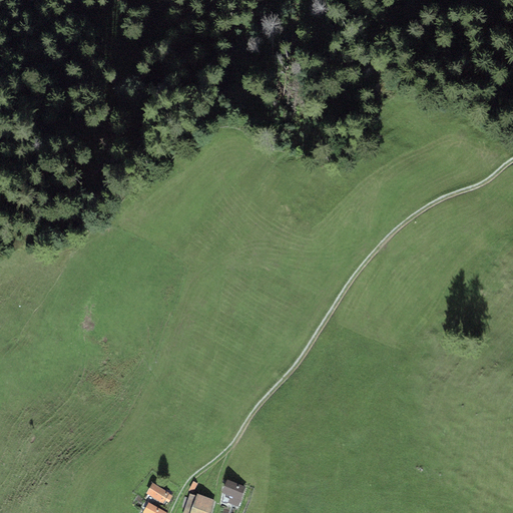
[(245,487),(226,479),(221,492),(230,496),(227,503),(237,507),(245,487)]
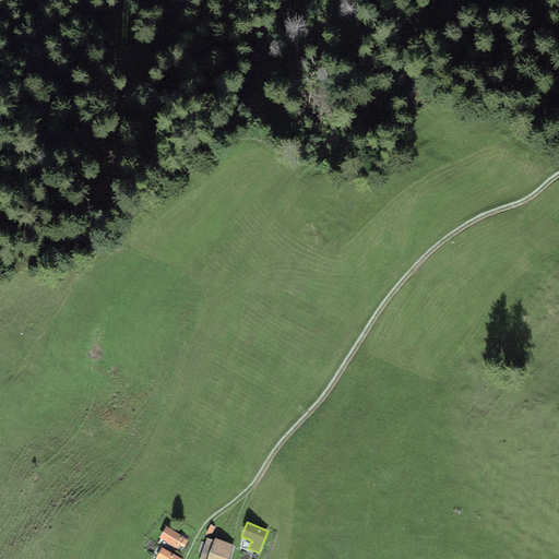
[(215,527),(211,524),(205,535),(210,537),(215,527)]
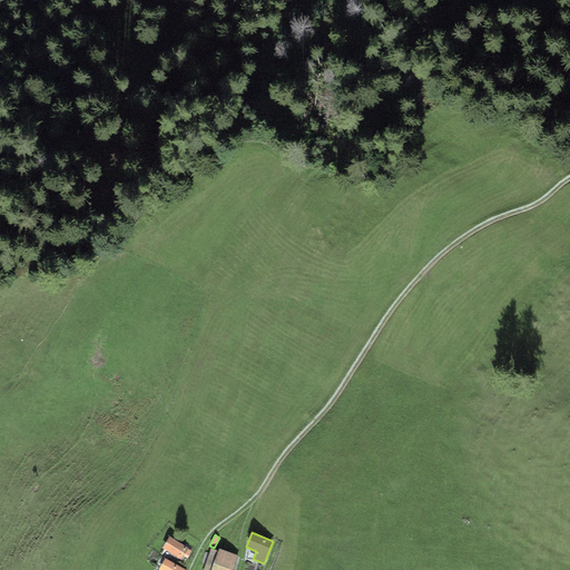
[(188,548),(169,537),(161,549),(180,560),(184,556),(188,559),(192,551),(188,549),(188,548)]
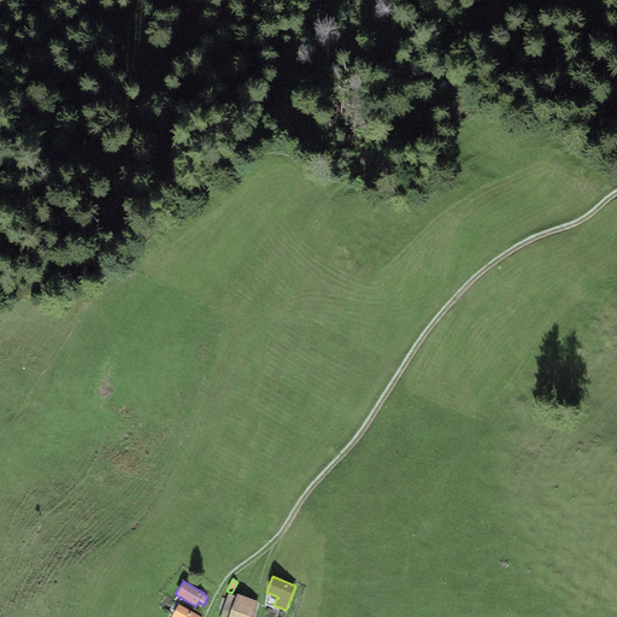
[(236,597),(229,594),(219,616),(253,616),(259,601),(238,593),(236,597)]
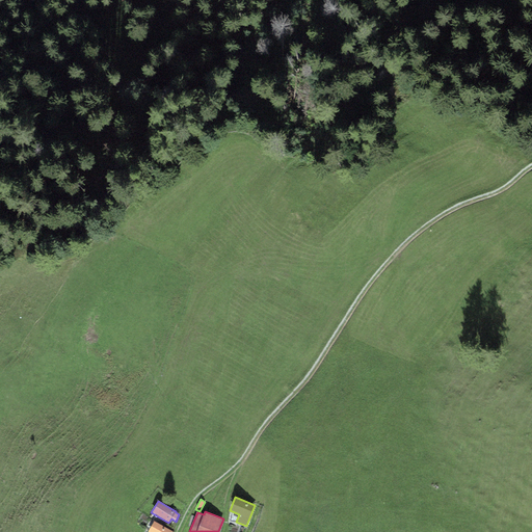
[(173,531),(154,522),(149,531),(173,531)]
